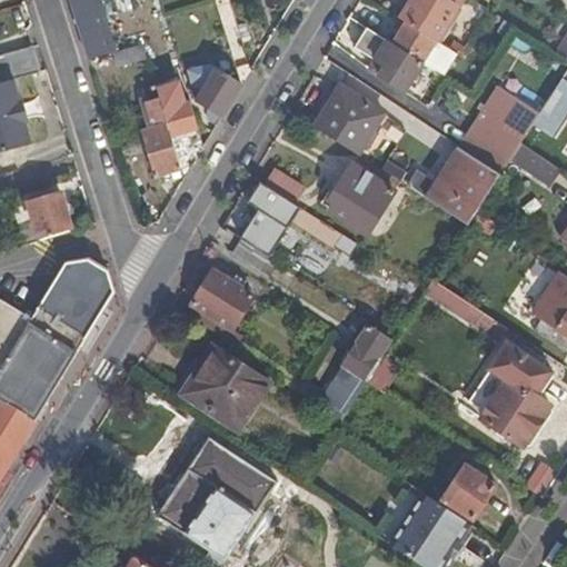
[(69,0),(87,59),(116,51),(100,0),(69,0)]
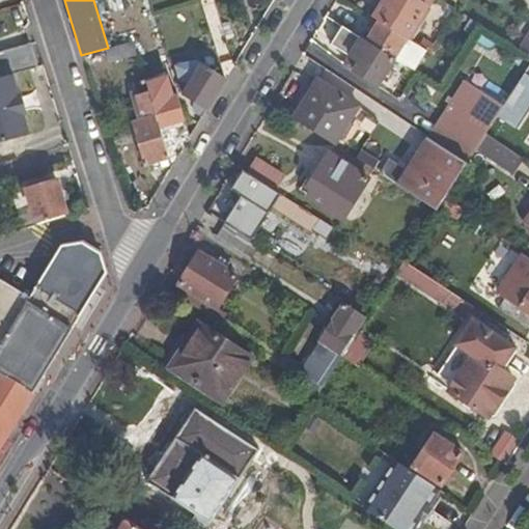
[(394,0),(394,1),(392,0),(382,0),(371,17),(377,20),(364,39),(340,25),(329,42),(347,55),(341,63),(376,84),(392,57),(417,18),(420,20),(433,0),(394,0)]
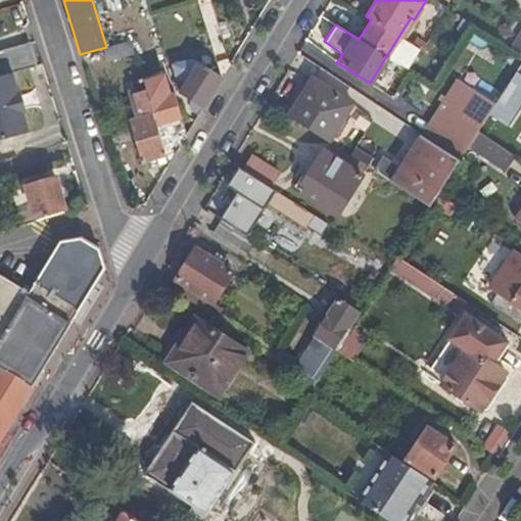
[(520,26),(509,45),(520,52),(520,26)]
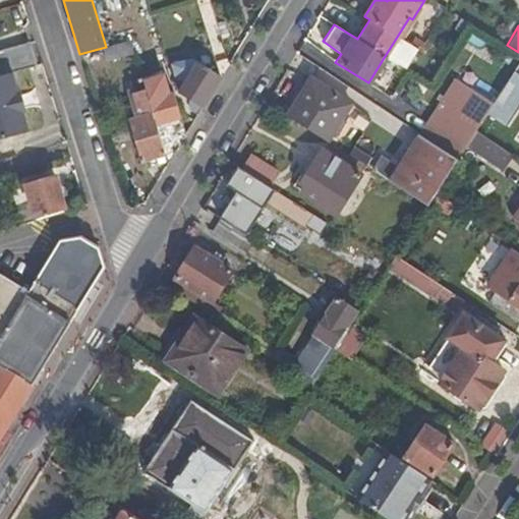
[(133,53),(130,41),(103,49),(107,61),(133,53)]
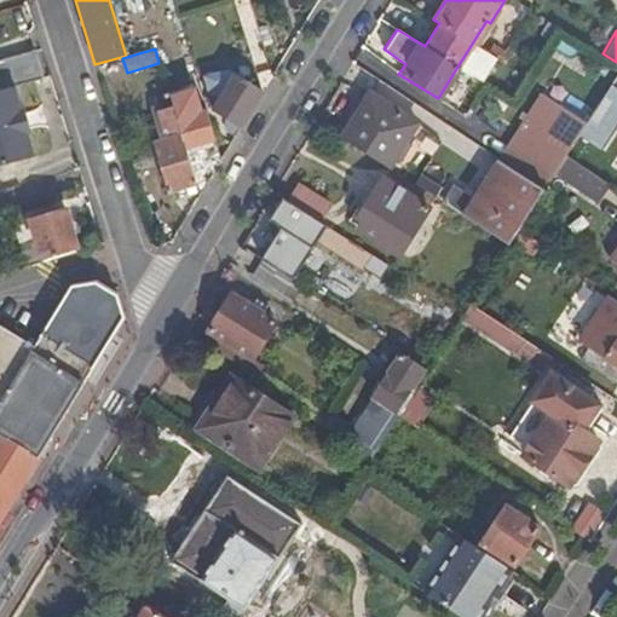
[(0,87),(12,85),(41,76),(33,50),(0,58),(0,87)]
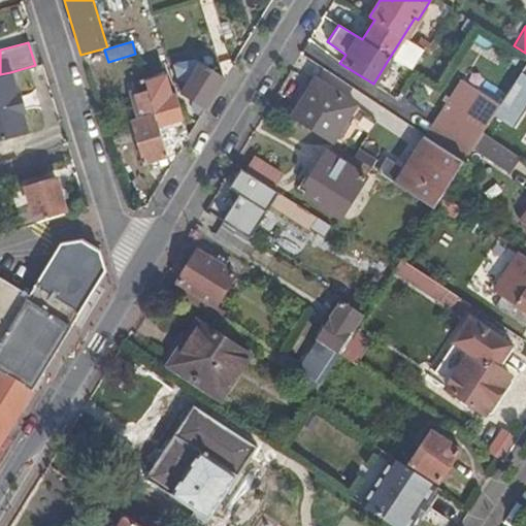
[(179,94),(204,108),(223,78),(191,61),(173,65),(177,77),(181,79),(186,83),(179,94)]
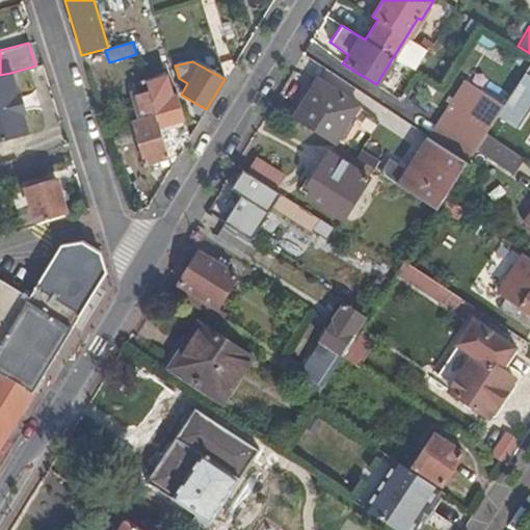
[(16,93),(10,73),(0,75),(0,141),(27,134),(21,112),(23,111),(18,93),(16,93)]
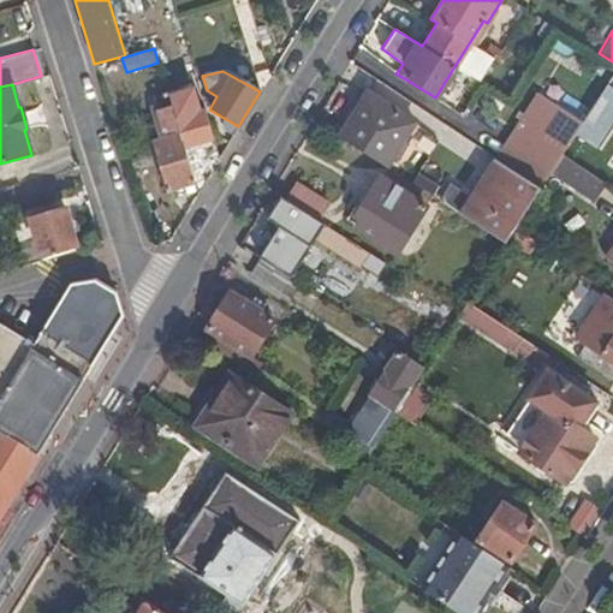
[(364,91),(337,136),(386,166),(412,123),(364,91)]
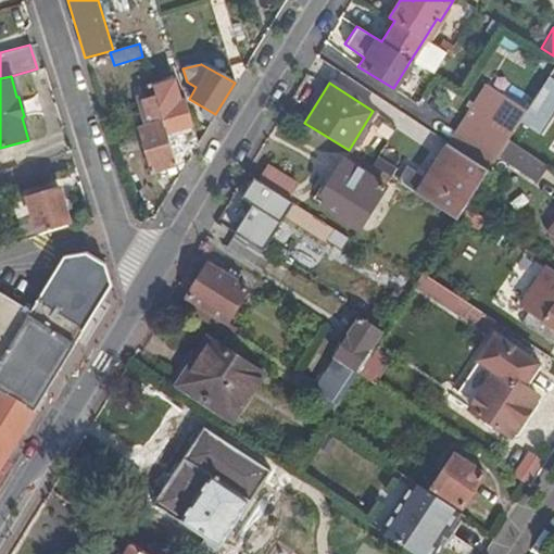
[(183,96),(189,99),(196,87),(190,84),(183,96)]
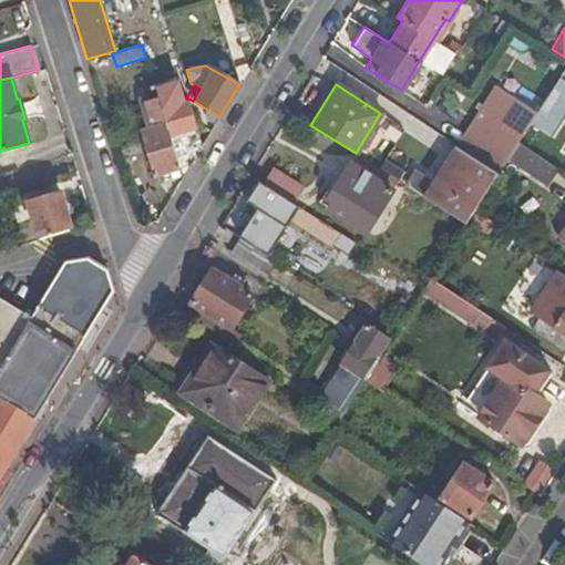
[(152,175),(178,168),(177,163),(162,110),(157,98),(143,102),(150,126),(137,131),(152,175)]
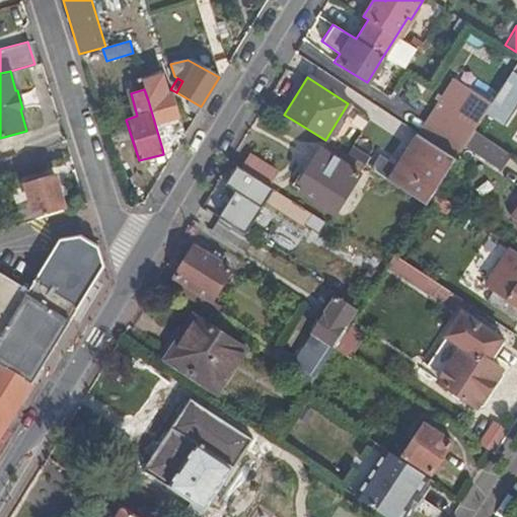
[(167,121),(179,118),(171,92),(148,100),(162,149),(175,146),(167,121)]
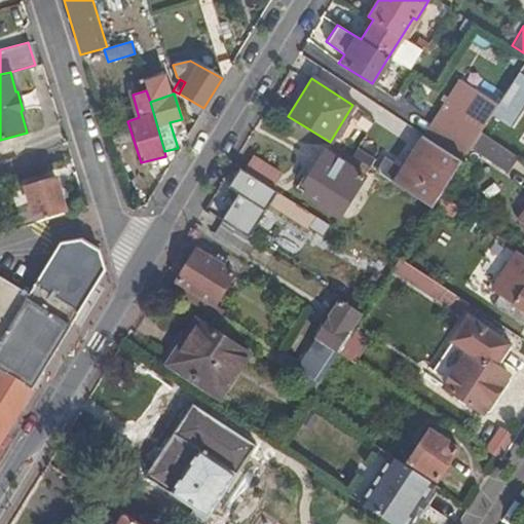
[(487,119),(459,102),(442,129),(428,121),(421,133),(423,135),(461,159),(470,147),(478,135),(480,133),(487,119)]
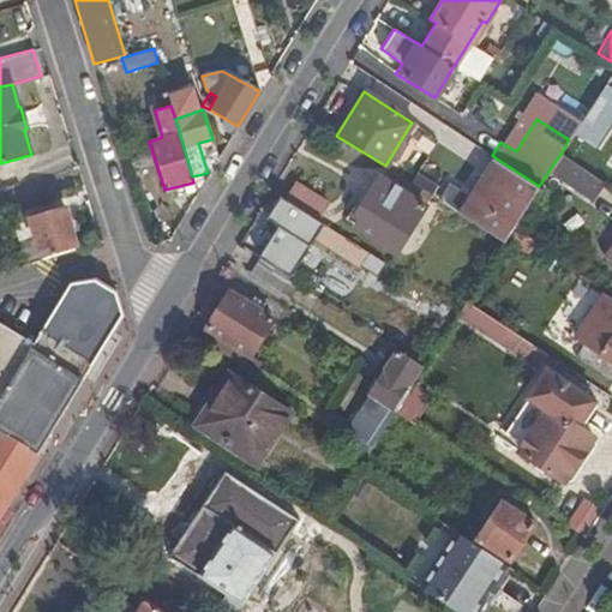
[(558,157),(549,172),(594,202),(605,184),(561,155),(558,157)]
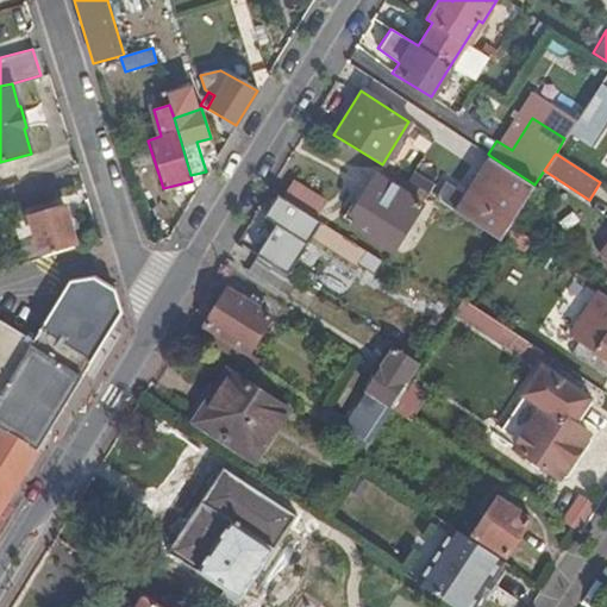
[(534,185),(490,156),(464,195),(444,182),(433,198),(498,241),(500,238),(509,223),(534,185)]
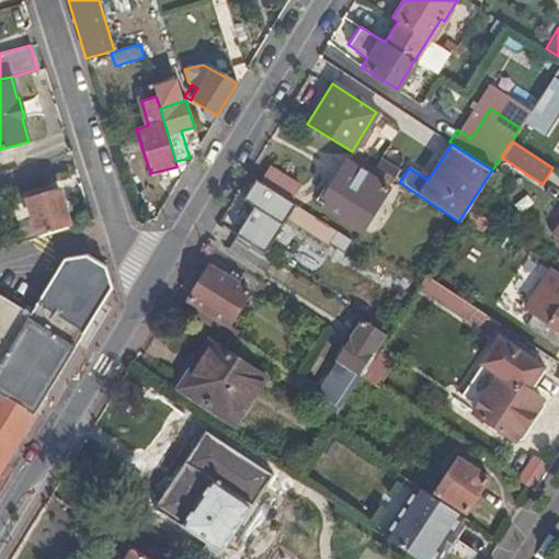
[(323,197),(328,200),(324,206),(362,228),(388,186),(346,161),(323,197)]
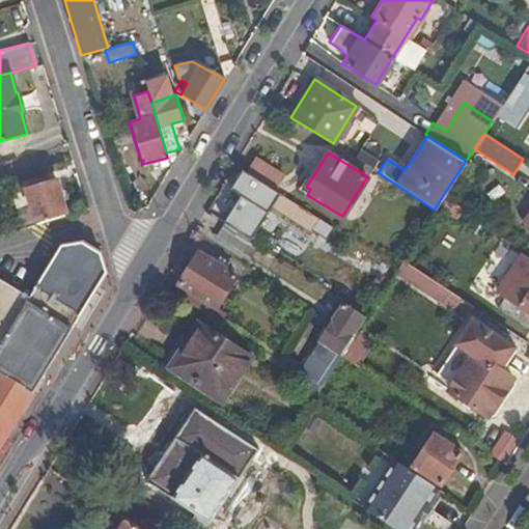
[(243,206),(216,190),(203,211),(224,223),(250,240),(271,205),(279,193),(241,169),(228,188),(248,201),(243,206)]
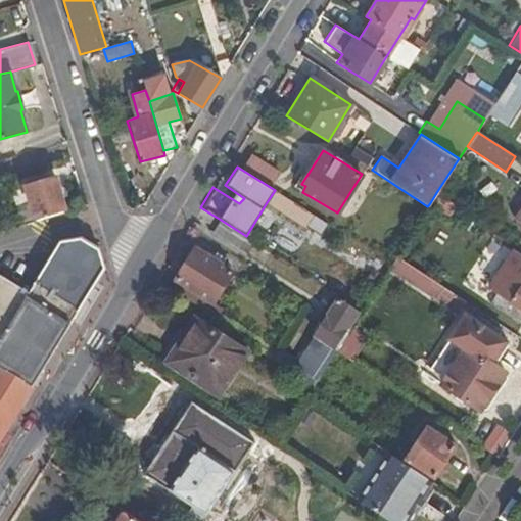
[(34,219),(64,210),(54,176),(24,184),(26,189),(34,219)]
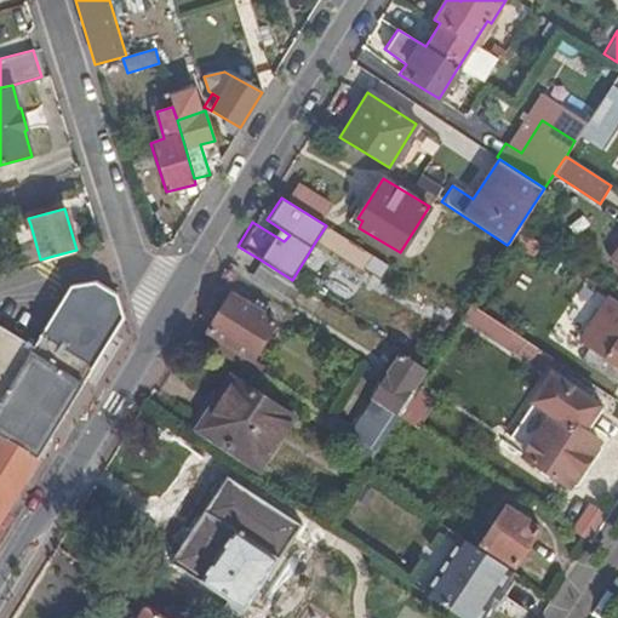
[(23,265),(40,259),(30,224),(13,229),(23,265)]
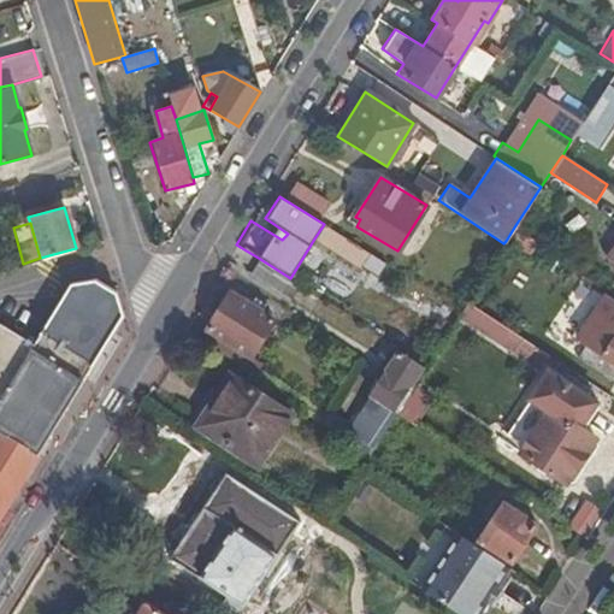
[(353,243),(324,224),(314,238),(343,258),(353,243)]
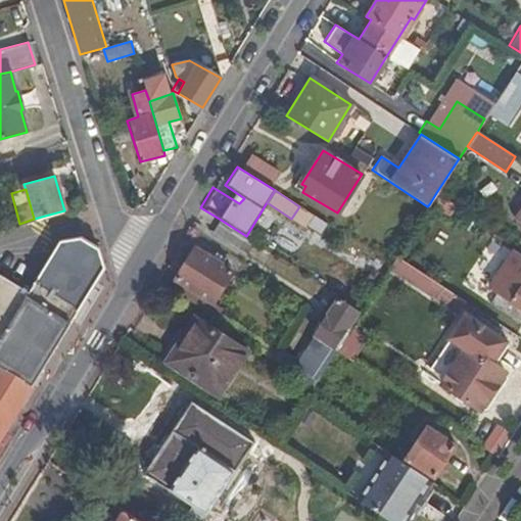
[(437,191),(429,204),(447,217),(457,204),(437,191)]
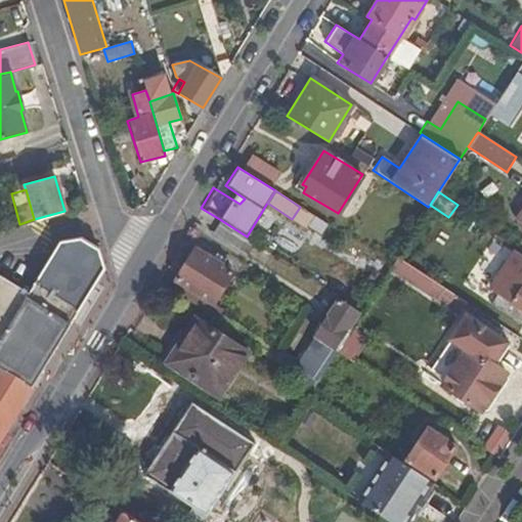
[(327,223),(300,207),(292,219),(318,236),(327,223)]
